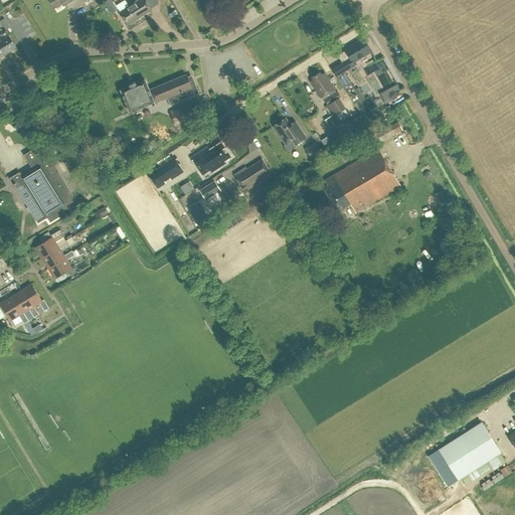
[(108,8),(115,4),(112,0),(107,0),(104,3),(108,8)]
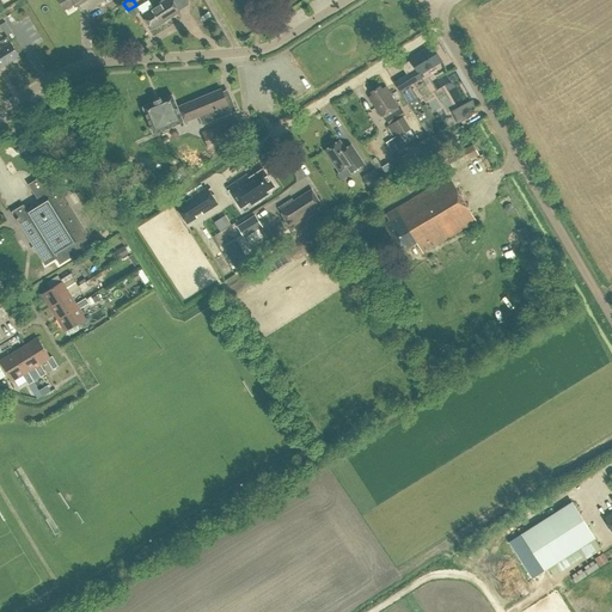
[(152,29),(181,12),(173,0),(160,0),(161,1),(142,14),(152,29)]
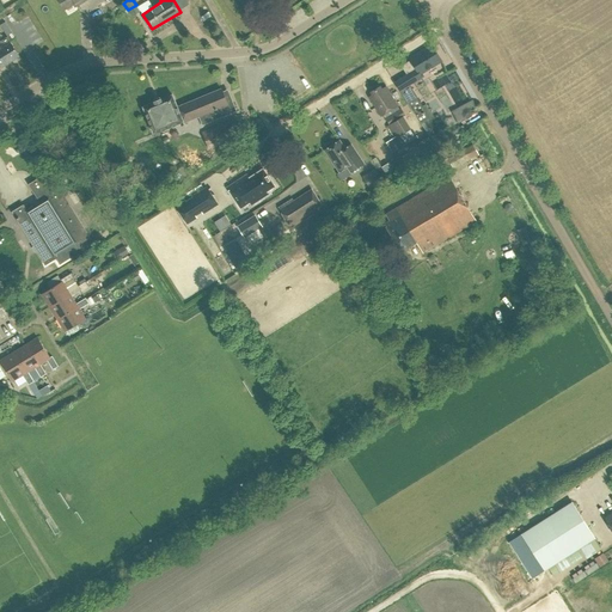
[(7,37),(0,41),(0,47),(10,62),(19,56),(7,37)]
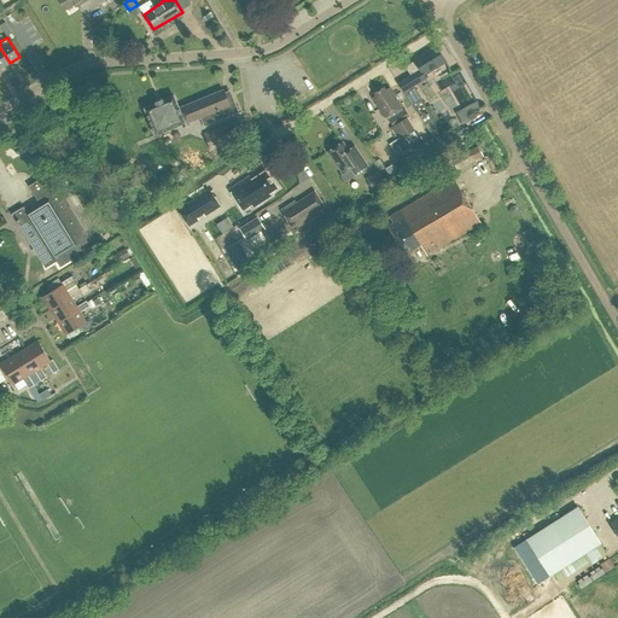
[(425,80),(424,76),(445,63),(436,47),(414,60),(415,63),(406,68),(412,77),(413,77),(418,85),(425,80)]
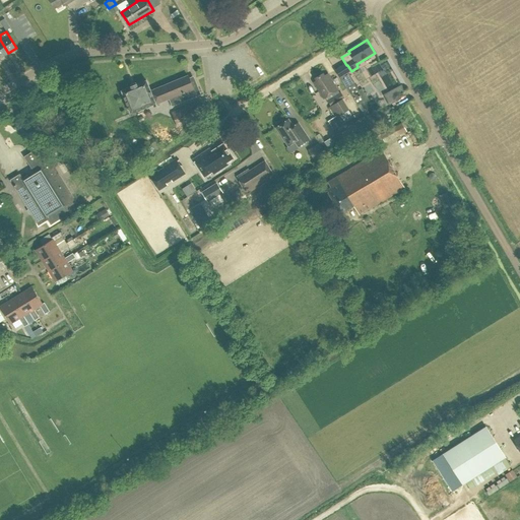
[(359,86),(372,112),(374,111),(376,115),(388,109),(385,104),(381,106),(372,86),(375,84),(380,93),(398,84),(392,72),(391,72),(384,58),(377,61),(381,70),(369,76),(371,80),(359,86)]
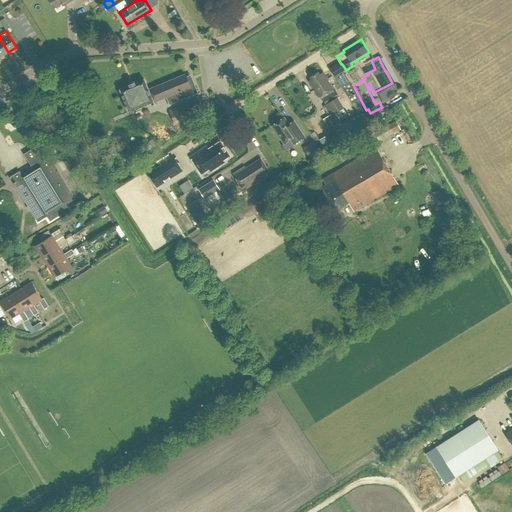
[(331,69),(340,83),(352,103),(359,99),(354,91),(355,90),(339,65),(331,69)]
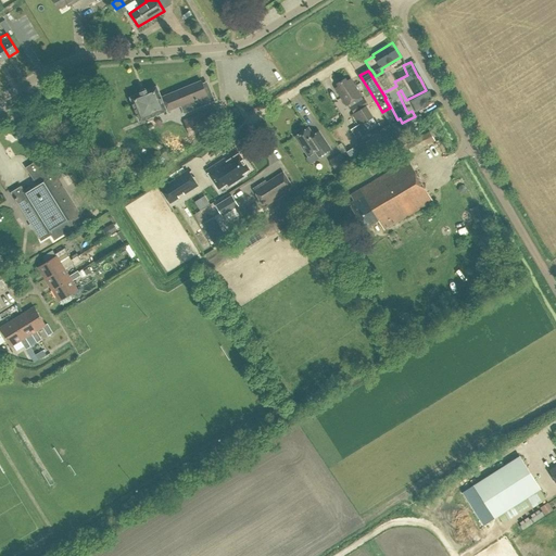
[(346,83),(345,79),(338,84),(339,87),(336,88),(346,105),(361,97),(351,80),(346,83)]
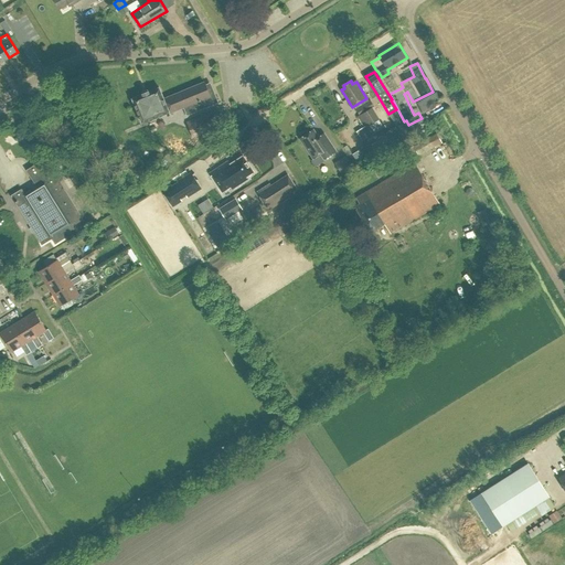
[(173,94),(180,110),(183,108),(187,116),(219,103),(213,87),(208,89),(204,82),(173,94)]
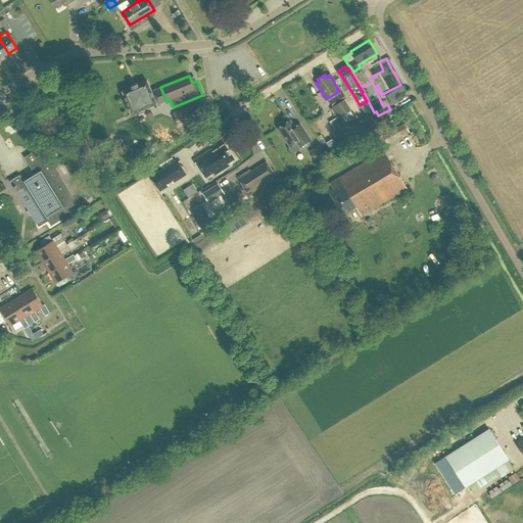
[(167,102),(160,87),(152,91),(147,81),(123,91),(132,114),(156,104),(157,105),(167,102)]
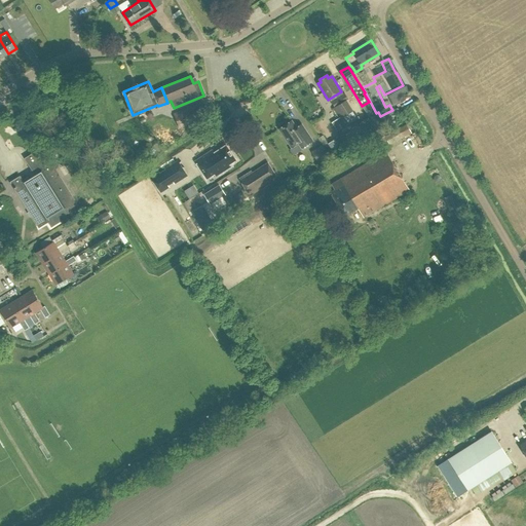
[(348,99),(344,94),(332,102),(335,107),(333,108),(339,117),(332,122),(338,130),(357,118),(353,112),(360,107),(353,96),(348,99)]
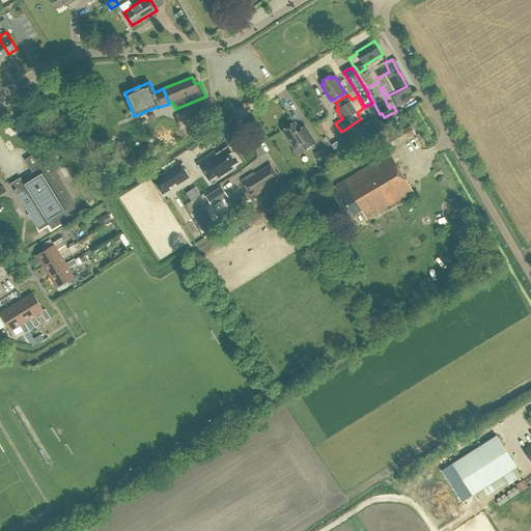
[(183,130),(201,121),(195,108),(176,115),(183,130)]
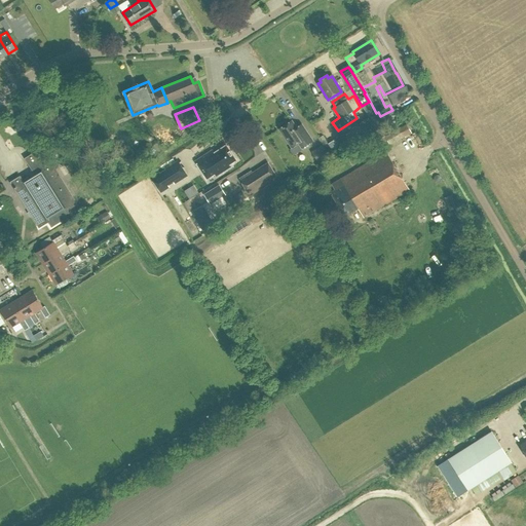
[(339,148),(373,125),(368,117),(360,122),(361,124),(345,134),(344,132),(333,140),(339,148)]
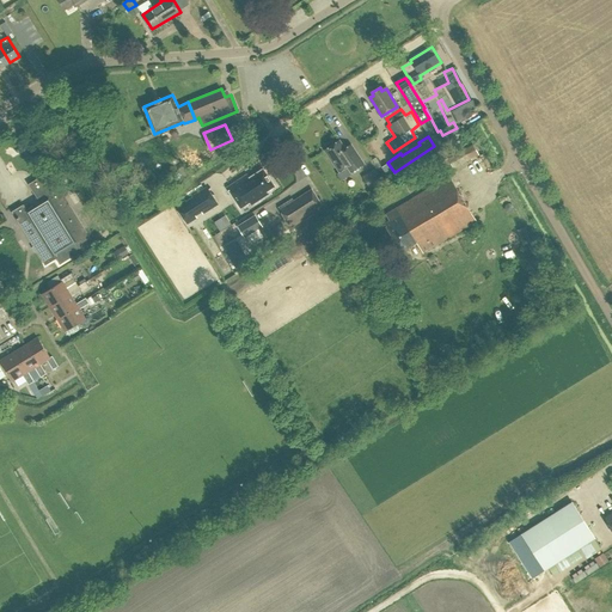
[(348,167),(352,172),(365,164),(352,145),(346,148),(340,140),(325,151),(340,172),(348,167)]
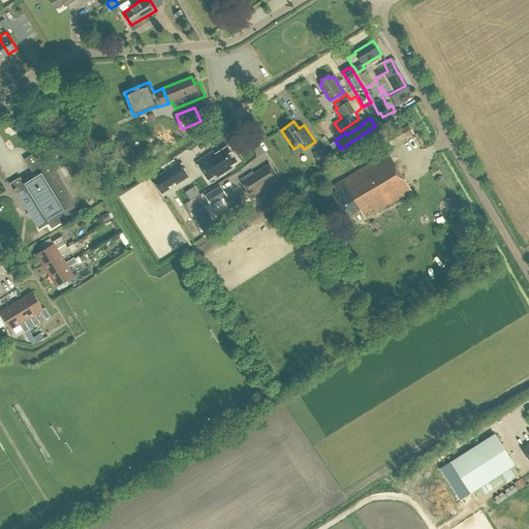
[(390,147),(414,133),(408,124),(385,137),(390,147)]
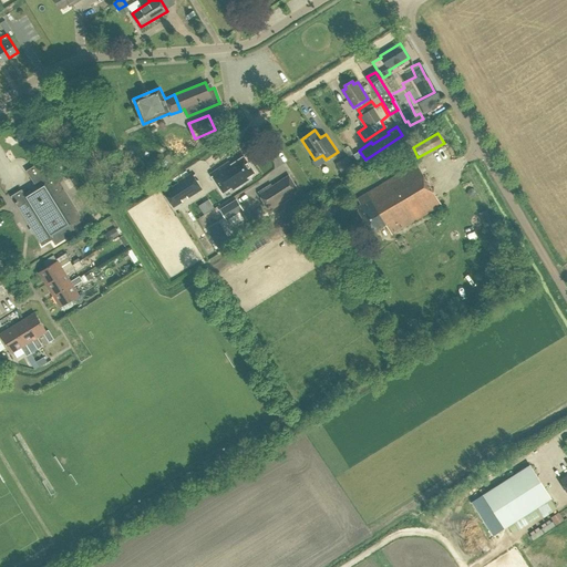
[(227,160),(209,172),(222,191),(230,185),(232,187),(247,177),(246,175),(254,171),(243,154),(229,163),(227,160)]
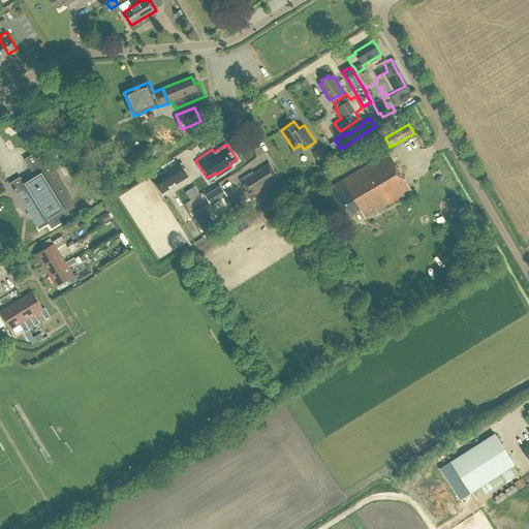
[(319,162),(331,155),(323,145),(313,152),(319,162)]
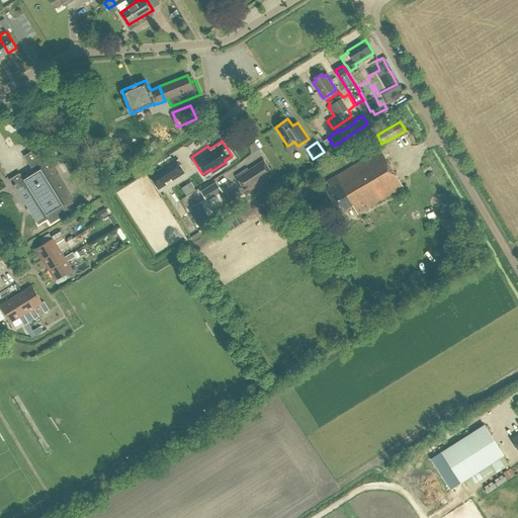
[(135,147),(135,156),(142,160),(149,156),(149,149),(142,143),(135,147)]
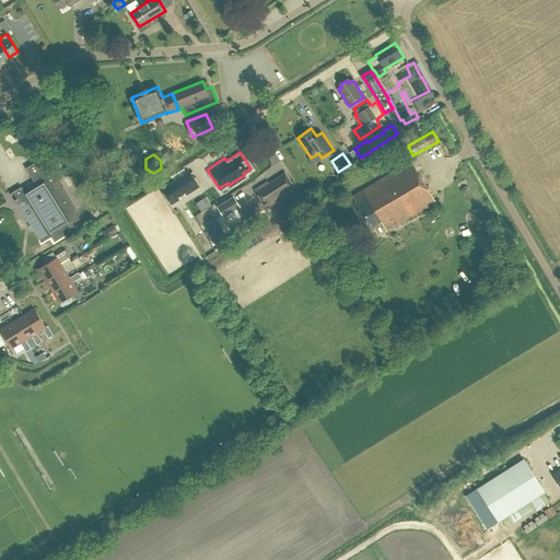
[(19,189),(11,194),(42,242),(50,237),(51,236),(49,232),(51,231),(57,240),(55,241),(55,242),(74,229),(73,225),(71,223),(82,217),(63,188),(45,158),(32,165),(26,168),(37,185),(24,193),(21,187),(21,188),(19,189)]
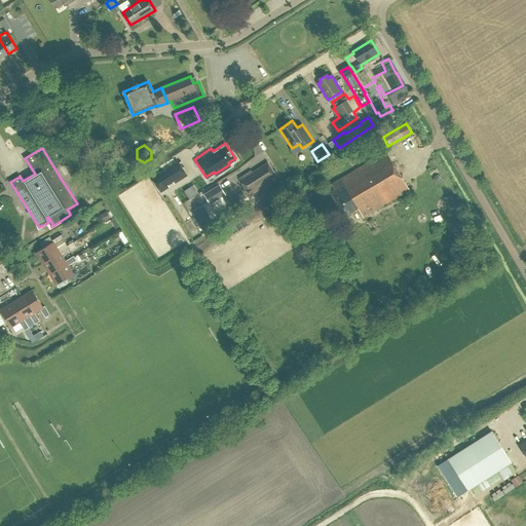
[(364,218),(409,190),(386,152),(358,170),(358,171),(332,185),(335,190),(331,193),(345,216),(358,209),(364,218)]
